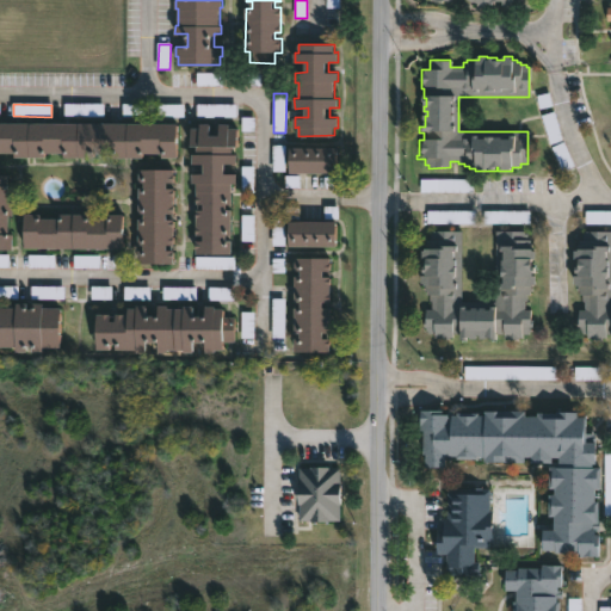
[(65,116),(86,117),(86,104),(66,104),(65,116)]
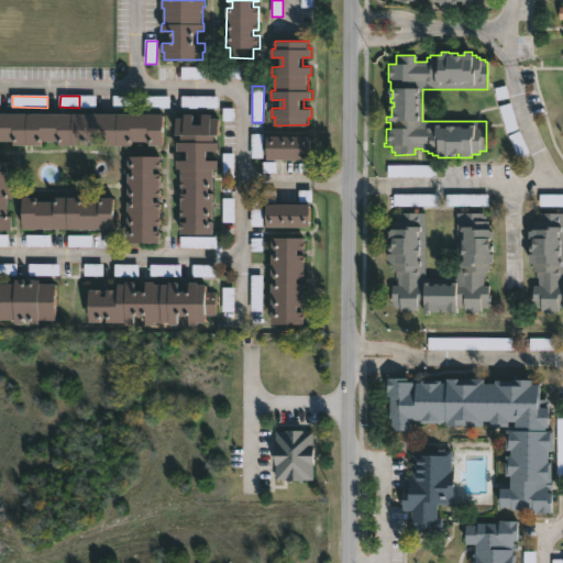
[(114,108),(132,107),(132,96),(113,97),(114,108)]
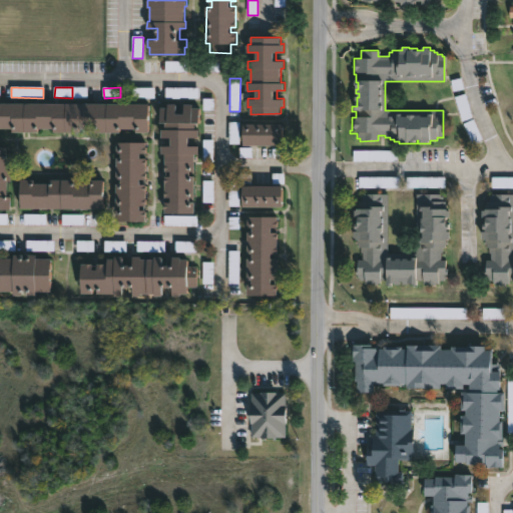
[(165,98),(198,98),(198,88),(165,88),(165,98)]
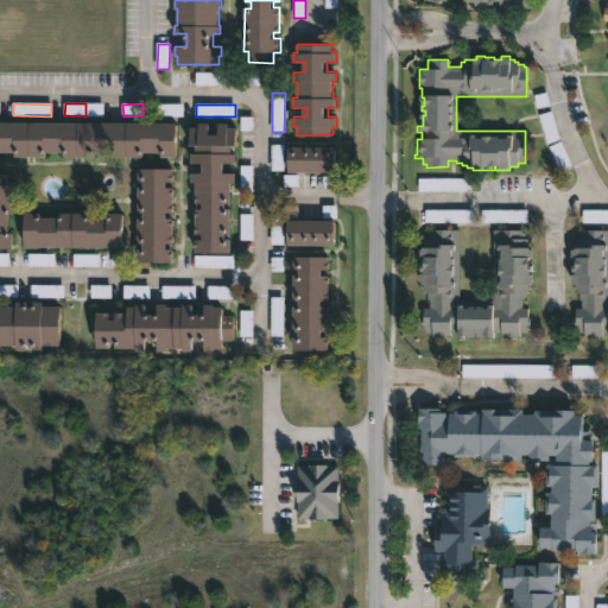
[(0,121),(182,122),(182,156),(166,156),(166,152),(149,152),(149,156),(119,156),(119,152),(99,152),(99,156),(69,156),(69,151),(51,151),(51,156),(20,156),(20,152),(2,152),(2,157),(0,157),(0,121)]
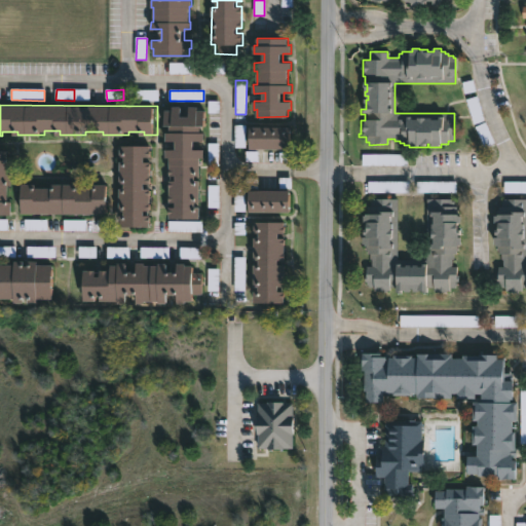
[(183,106),(183,116),(190,116),(190,106),(198,107),(198,110),(208,111),(208,125),(200,125),(200,133),(204,133),(204,141),(196,141),(196,150),(204,150),(204,158),(200,158),(200,203),(196,202),(196,208),(200,208),(200,219),(170,219),(170,208),(176,208),(176,202),(170,202),(170,181),(176,181),(176,176),(170,176),(170,157),(166,157),(166,149),(178,149),(178,142),(166,142),(166,133),(171,133),(171,125),(166,125),(166,110),(173,110),(173,106),(183,106)]
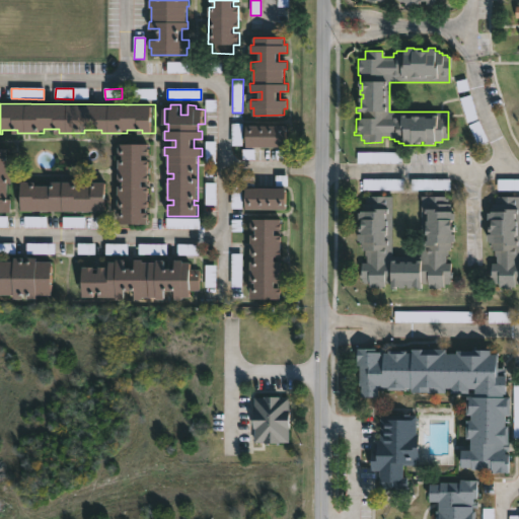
[(287,146),(247,146),(247,125),(287,125),(287,146)]
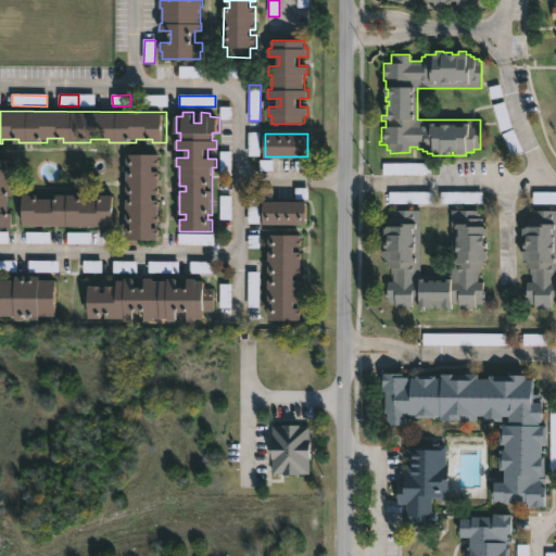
[(156,166),(156,171),(163,171),(163,194),(158,194),(158,200),(164,200),(163,223),(156,223),(156,227),(163,228),(163,240),(130,239),(130,228),(137,228),(137,223),(130,223),(130,199),(136,199),(136,194),(130,194),(130,171),(136,171),(136,166),(130,166),(130,154),(163,154),(163,166),(156,166)]
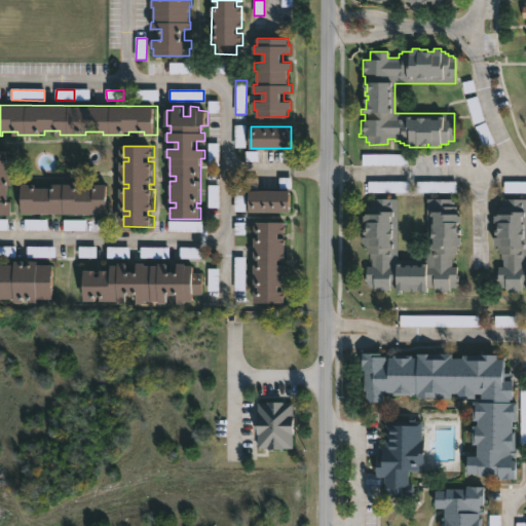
[(0,150),(11,150),(11,159),(15,159),(15,186),(11,186),(11,201),(15,201),(15,215),(0,215),(0,150)]
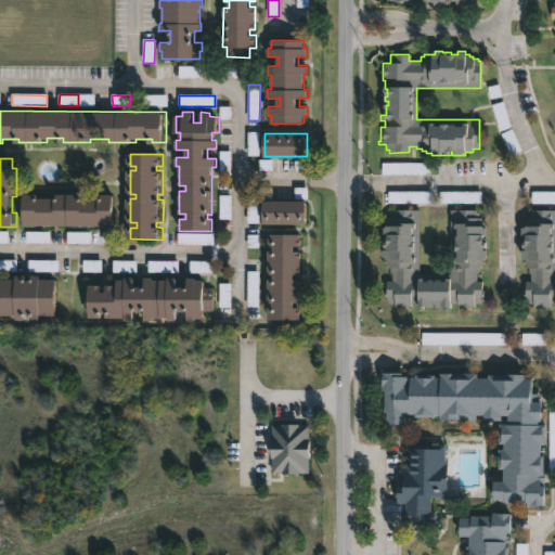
[(429,163),(383,164),(383,175),(429,175),(429,163)]
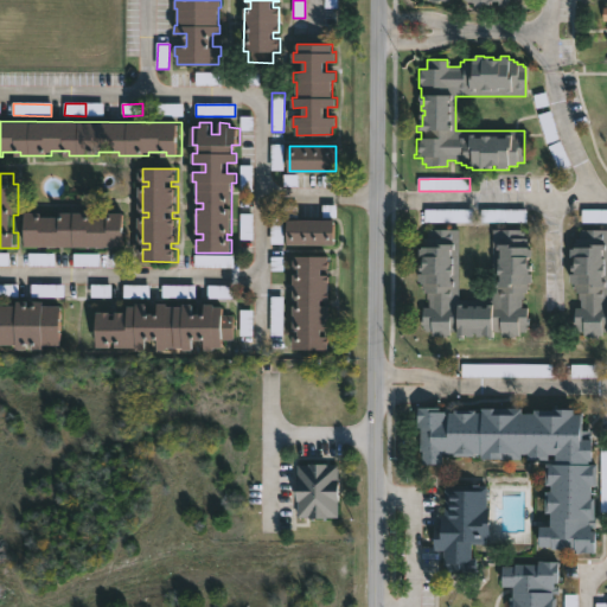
[(425,222),(473,222),(473,210),(425,210),(425,222)]
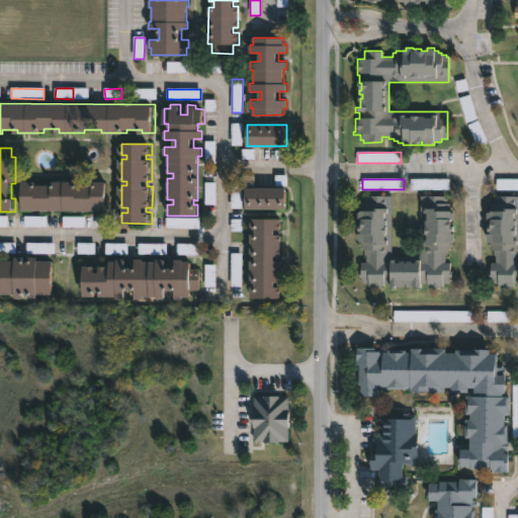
[(410,189),(448,190),(448,179),(410,179),(410,189)]
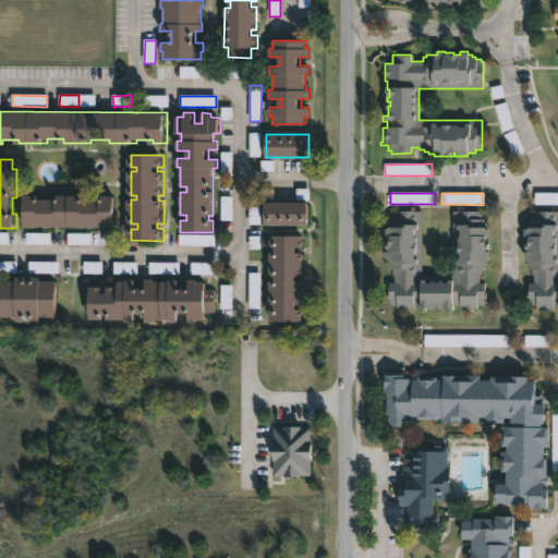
[(557,193),(535,193),(535,205),(557,205),(557,193)]
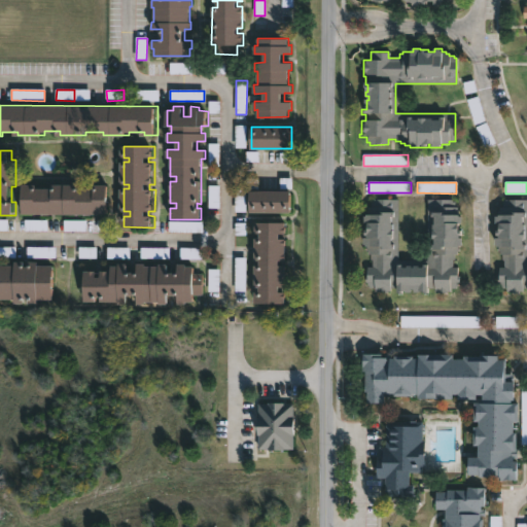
[(114,184),(114,214),(26,213),(26,183),(40,184),(40,187),(54,188),(54,183),(82,184),(82,187),(98,187),(98,184),(114,184)]
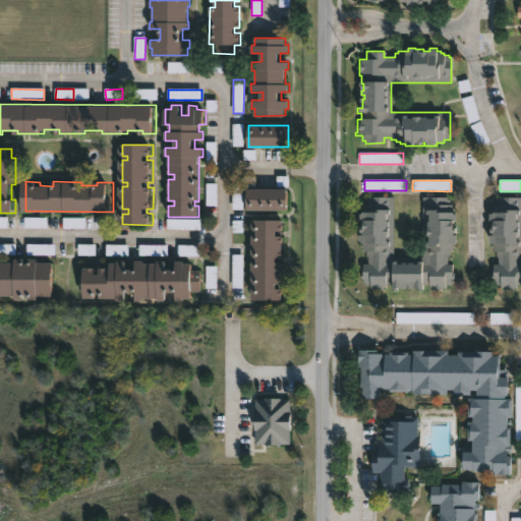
[(288,188),(288,211),(245,210),(246,200),(248,200),(248,192),(247,192),(247,190),(248,190),(248,188),(288,188)]
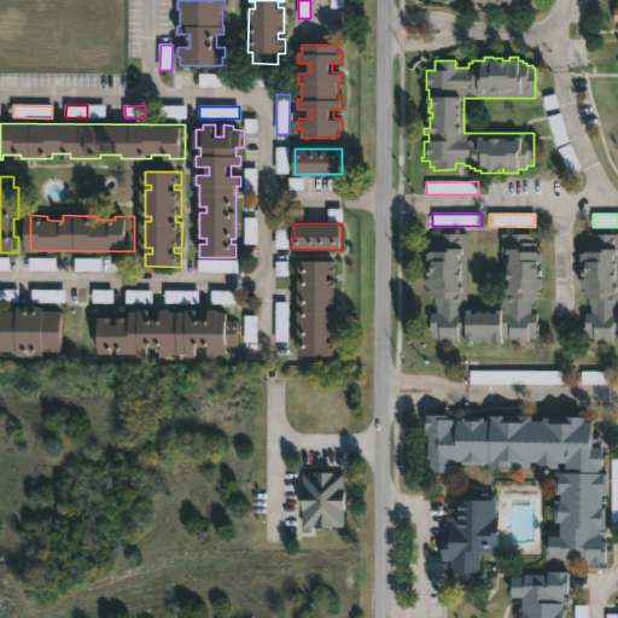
[(529,233),(529,235),(531,235),(531,242),(535,242),(535,246),(537,246),(537,252),(544,252),(544,262),(542,262),(542,269),(544,269),(544,275),(542,275),(542,279),(544,279),(544,287),(542,287),(542,289),(536,289),(536,297),(530,297),(530,314),(537,314),(536,336),(534,336),(534,338),(529,338),(529,342),(524,342),(506,342),(506,338),(505,338),(505,343),(461,343),(461,337),(454,337),(454,343),(443,343),(443,342),(435,342),(435,337),(431,337),(431,334),(429,334),(429,331),(425,331),(425,324),(427,324),(427,313),(433,313),(433,297),(429,297),(429,295),(426,295),(426,286),(424,286),(424,278),(429,278),(429,269),(432,269),(432,261),(426,261),(426,251),(427,251),(427,246),(430,246),(430,242),(433,242),(433,233),(465,233),(465,304),(499,304),(499,233),(529,233)]
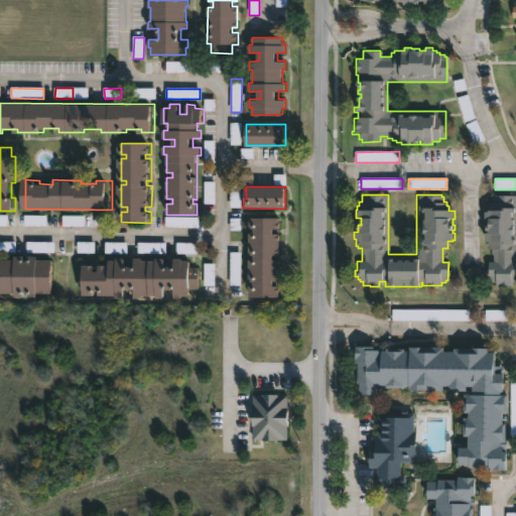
[(515,286),(515,283),(512,283),(512,286),(501,286),(501,285),(495,285),(495,282),(489,283),(489,276),(486,276),(486,271),(487,271),(487,262),(492,262),(492,253),(490,253),(490,249),(488,249),(488,246),(485,246),(485,233),(490,233),(490,231),(488,231),(488,225),(491,225),(491,218),(487,218),(487,202),(493,202),(493,195),(515,195),(515,286)]
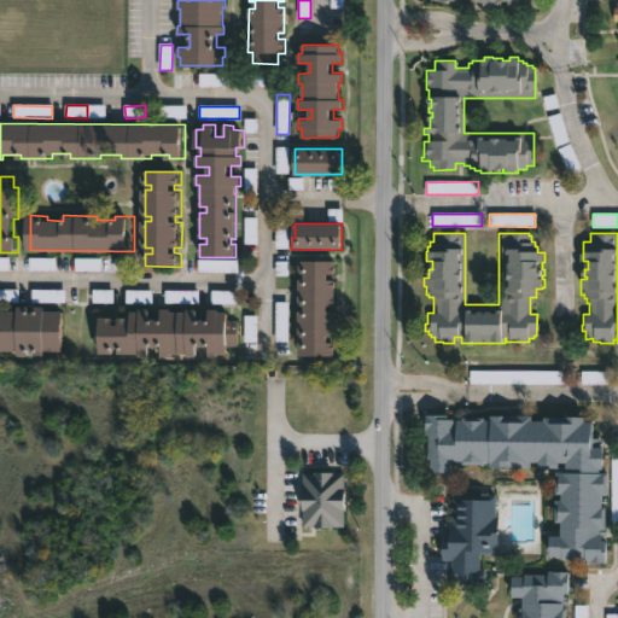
[(238,260),(199,260),(198,273),(238,273),(238,260)]
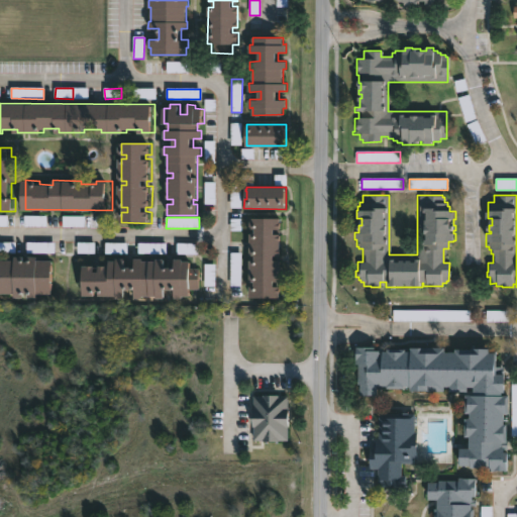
[(275,228),(275,234),(281,234),(281,255),(275,255),(275,261),(281,261),(281,282),(275,282),(275,287),(281,287),(281,297),(250,297),(250,288),(255,288),(255,282),(250,282),(250,261),(255,262),(255,255),(250,255),(250,233),(256,233),(256,229),(250,229),(250,218),(280,218),(280,228),(275,228)]
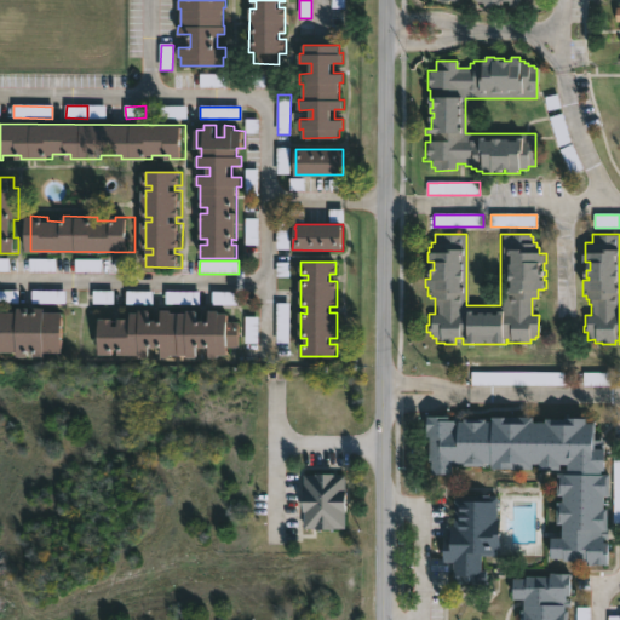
[(126,304),(153,304),(153,292),(126,291),(126,304)]
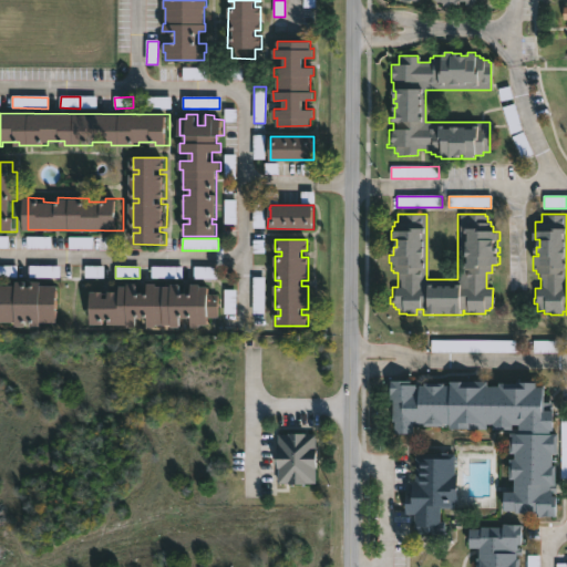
[(152,278),(182,279),(183,267),(152,267),(152,278)]
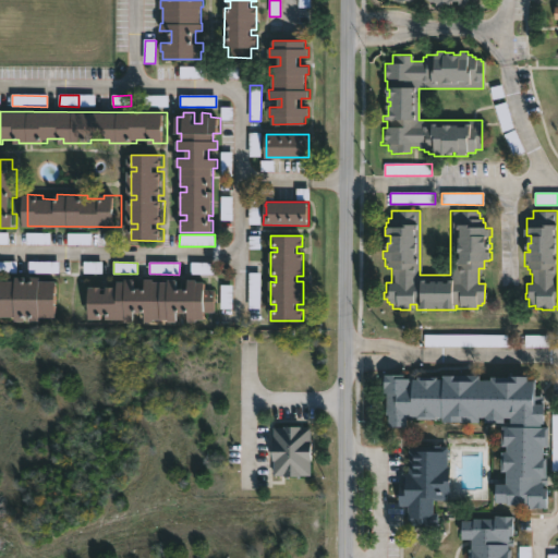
[(261,308),(261,274),(250,274),(249,308),(261,308)]
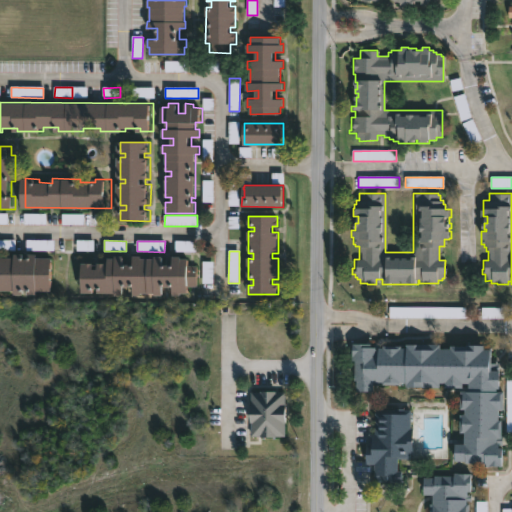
[(0,257),(11,258),(11,254),(34,254),(34,258),(49,258),(49,291),(34,291),(34,295),(25,295),(25,293),(22,293),(22,291),(0,290),(0,257)]
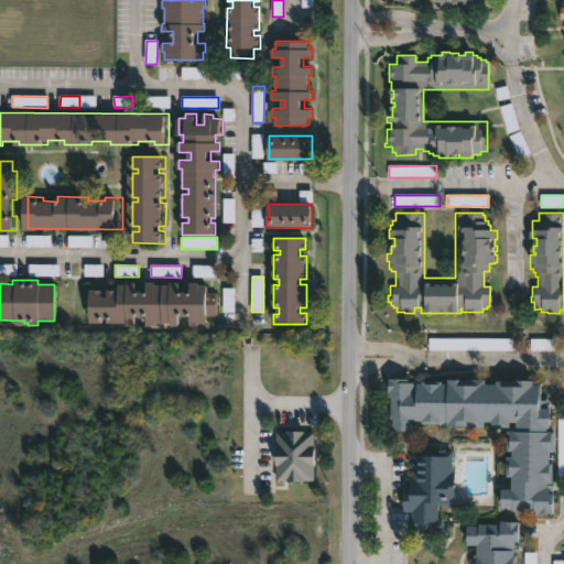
[(153,282),(153,284),(167,284),(167,282),(197,283),(197,285),(206,285),(206,292),(213,292),(212,315),(205,315),(204,323),(196,323),(196,325),(183,325),(183,316),(176,316),(176,324),(153,324),(153,325),(143,325),(143,315),(133,315),(133,323),(105,323),(105,318),(100,317),(100,323),(87,323),(88,290),(100,290),(100,296),(105,296),(105,290),(116,291),(116,284),(125,284),(125,281),(136,282),(136,291),(139,291),(139,284),(143,284),(143,282),(153,282)]
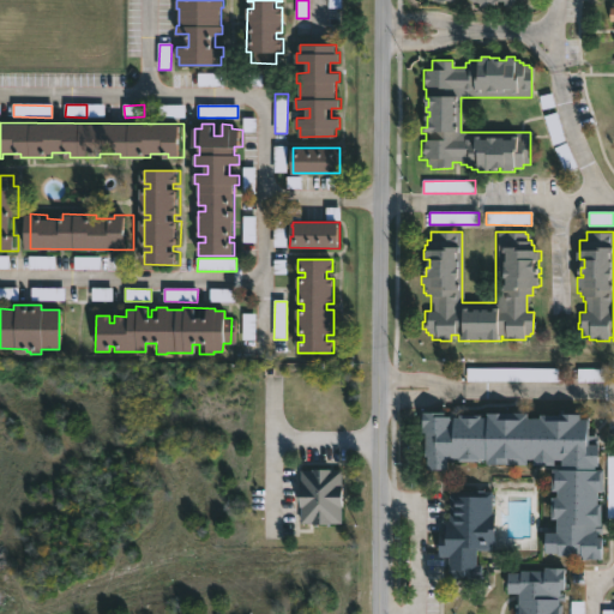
[(558,383),(559,371),(467,368),(467,381),(558,383)]
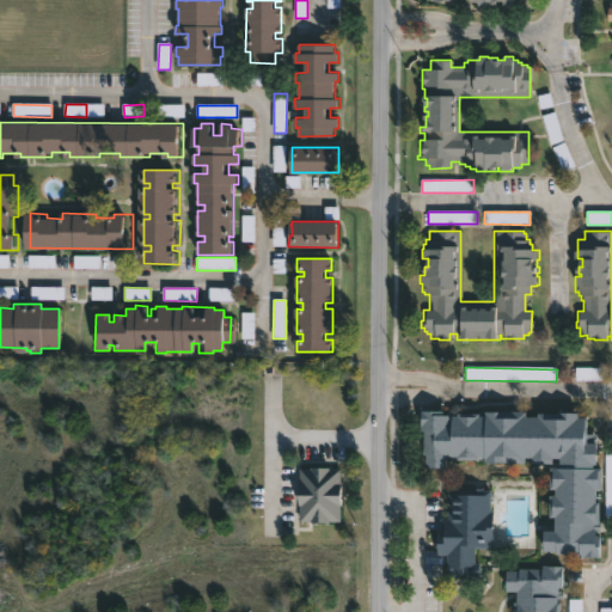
[(526,412),(526,416),(538,417),(538,412),(557,412),(579,414),(579,417),(586,418),(586,434),(593,434),(593,442),(597,444),(597,465),(593,465),(593,469),(603,469),(601,490),(598,490),(597,503),(600,503),(599,536),(603,537),(601,558),(581,558),(581,555),(557,555),(557,552),(544,551),(544,531),(555,532),(555,518),(549,518),(550,495),(555,495),(556,489),(550,489),(550,467),(556,467),(556,465),(531,464),(532,458),(525,458),(525,464),(484,463),(484,458),(478,458),(478,461),(457,460),(457,458),(450,458),(450,461),(445,460),(445,469),(424,469),(424,456),(422,456),(423,432),(421,432),(421,411),(478,412),(478,416),(484,416),(484,411),(526,412)]
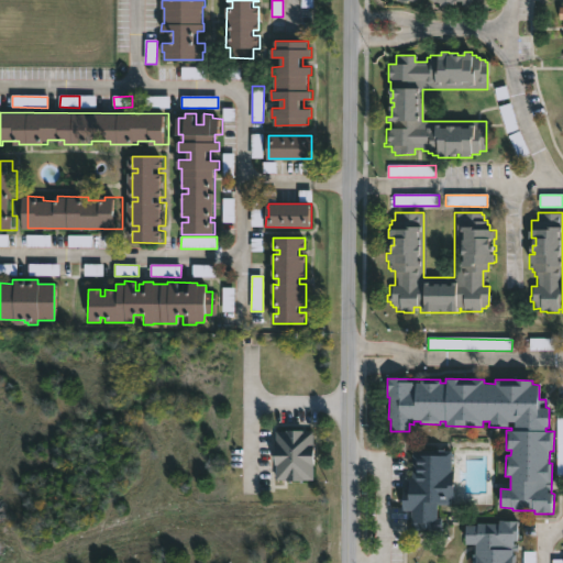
[(276,482),(315,479),(313,431),(275,432),(276,482)]
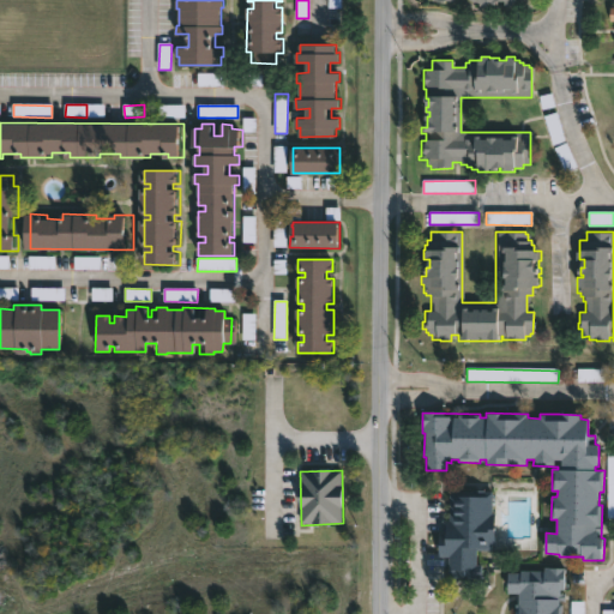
[(481,491),(481,492),(488,492),(488,513),(493,513),(492,545),(488,543),(488,551),(475,551),(475,565),(480,565),(480,579),(451,579),(451,573),(447,573),(447,558),(437,558),(437,522),(445,522),(445,491),(481,491)]
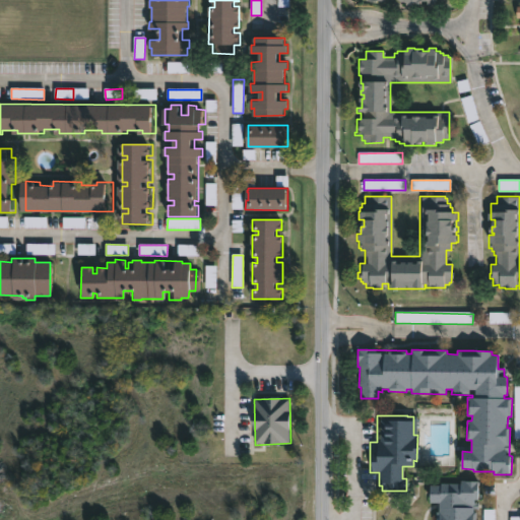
[(463,481),(478,481),(478,499),(474,499),(474,510),(473,510),(473,512),(476,512),(475,519),(435,519),(436,512),(438,512),(439,503),(429,503),(429,485),(439,485),(439,483),(459,483),(459,481),(463,481)]
